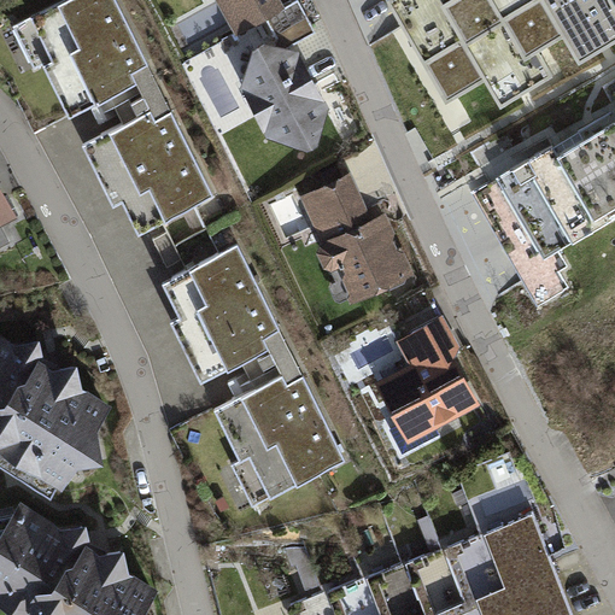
[(146,66),(112,0),(65,0),(11,28),(31,70),(41,65),(51,83),(50,85),(66,117),(135,83),(130,74),(146,66)]
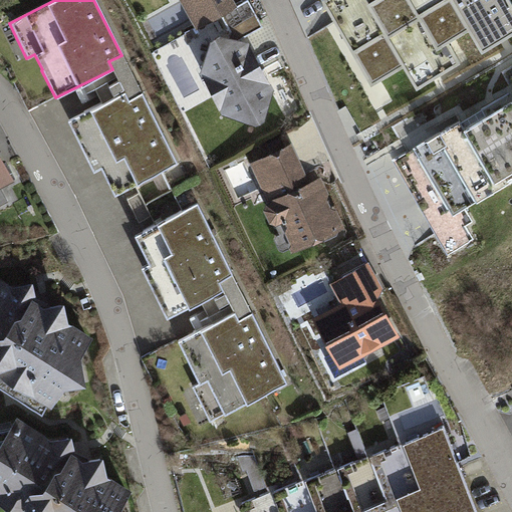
[(181,0),(183,3),(192,18),(197,27),(220,15),(232,9),(227,0),(181,0)]
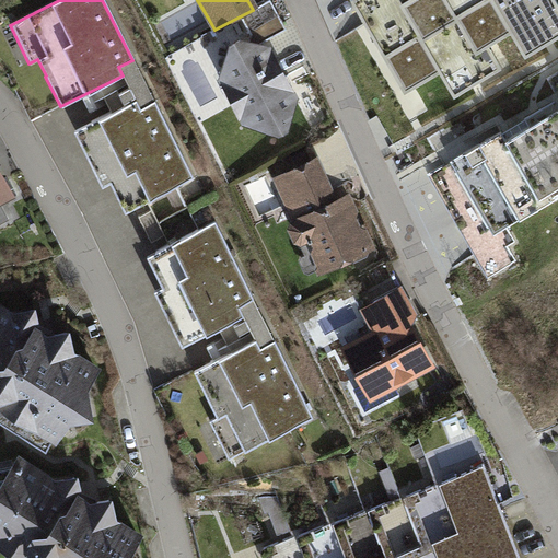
[(352,0),(348,2),(403,95),(438,76),(452,99),(499,71),(486,48),(509,34),(523,58),(557,37),(557,10),(551,0),(352,0)]
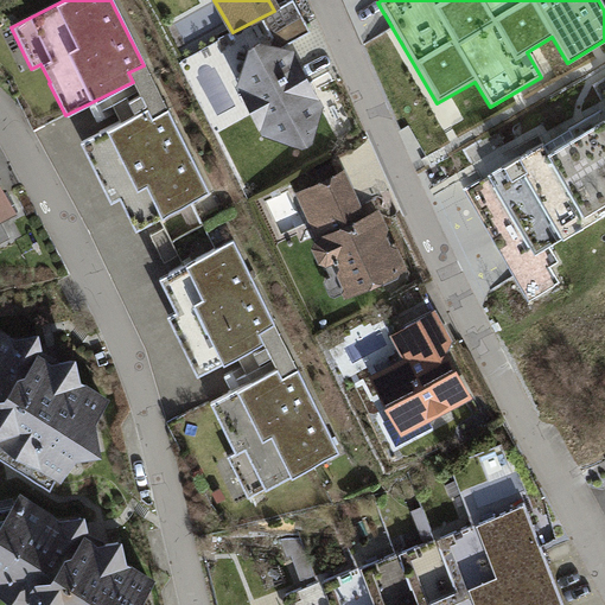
[(274,11),(260,18),(275,46),(280,48),(307,33),(291,1),(274,11)]
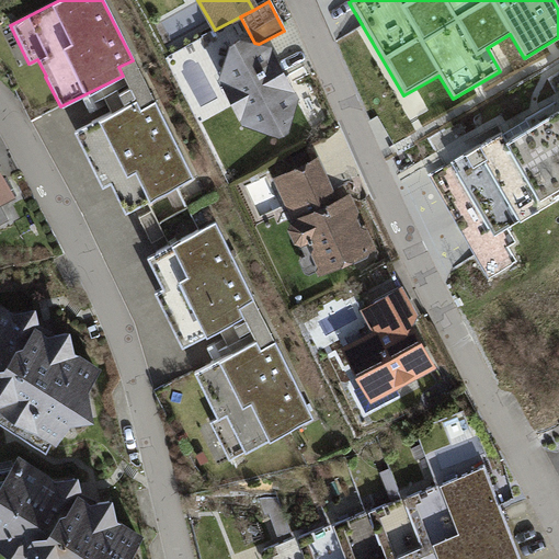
[(266,50),(239,43),(231,46),(221,78),(226,79),(223,88),(238,115),(246,117),(246,122),(276,130),(284,127),(293,99),(266,50)]
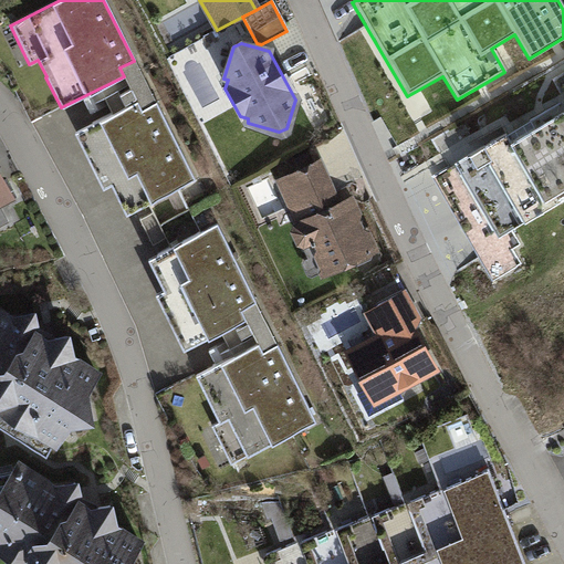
[(134,98),(129,90),(118,95),(124,104),(134,98)]
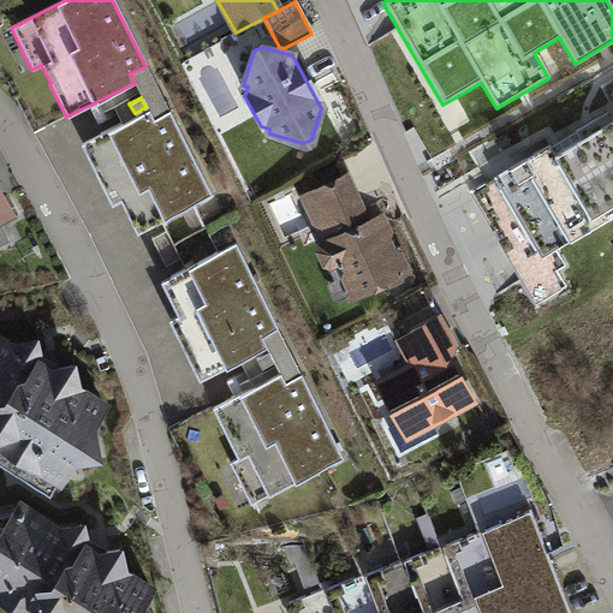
[(148,111),(134,118),(180,212),(210,196),(168,112),(153,120),(148,111)]
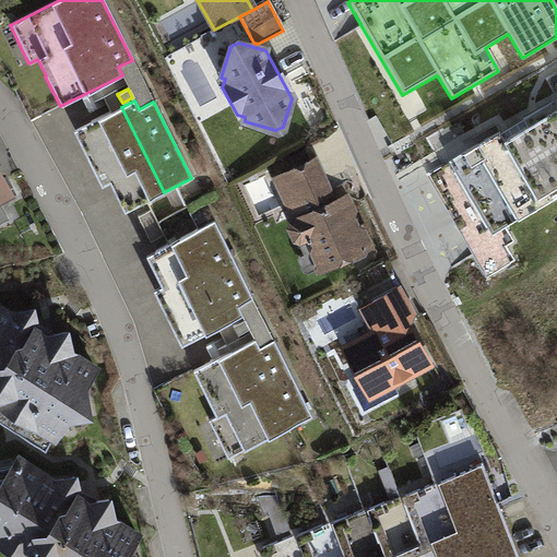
[(132,209),(164,192),(121,107),(72,131),(87,162),(104,153),(132,209)]
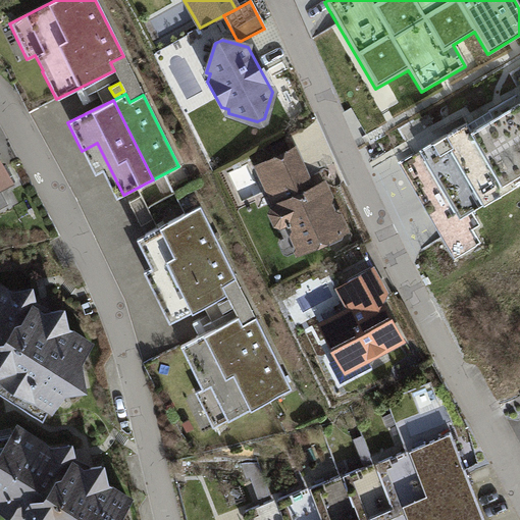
[(417,150),(459,221),(519,186),(519,102),(468,133),(463,123),(417,150)]
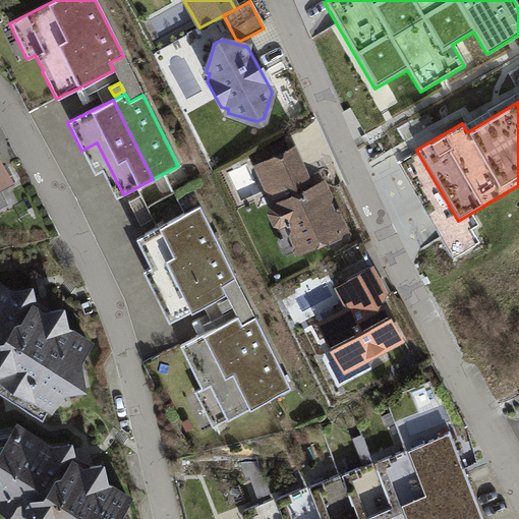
[(267,164),(253,170),(272,209),(270,213),(275,223),(279,224),(283,223),(296,251),(342,230),(336,217),(332,215),(333,211),(330,204),(326,203),(328,198),(321,184),(288,199),(283,188),(306,178),(294,150),(266,163),(267,164)]
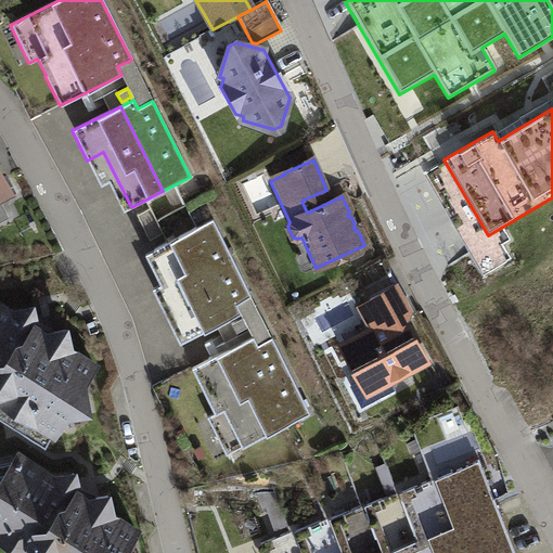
[(211,221),(185,234),(228,319),(240,313),(235,304),(249,297),(211,221)]
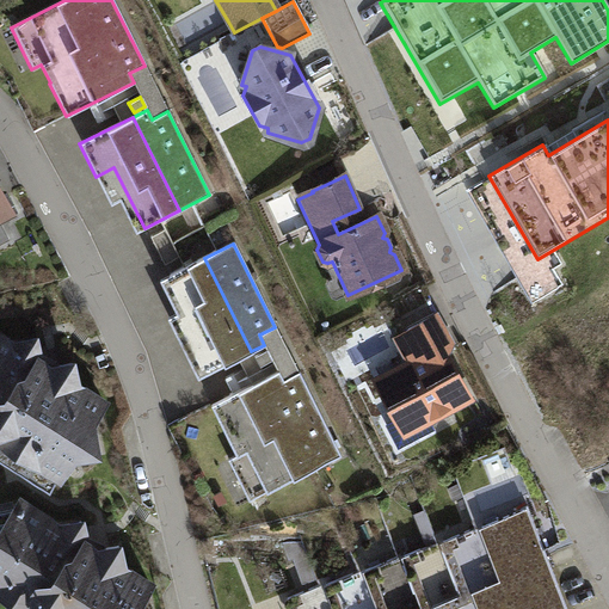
[(197,379),(251,351),(204,258),(167,276),(198,337),(180,345),(197,379)]
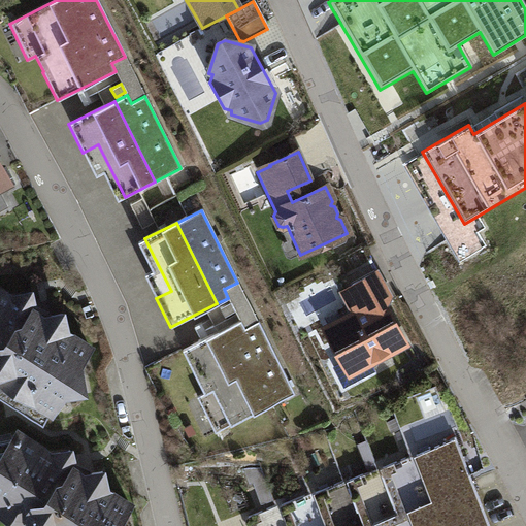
[(351,286),(363,309),(380,301),(388,296),(375,272),(351,286)]
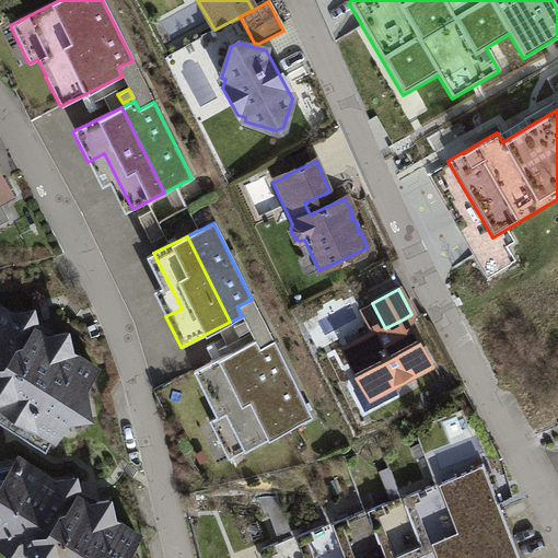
[(0,400),(11,397),(31,410),(34,425),(55,438),(67,419),(90,415),(84,387),(93,372),(69,356),(65,335),(46,339),(34,330),(31,313),(9,317),(0,311),(0,400)]
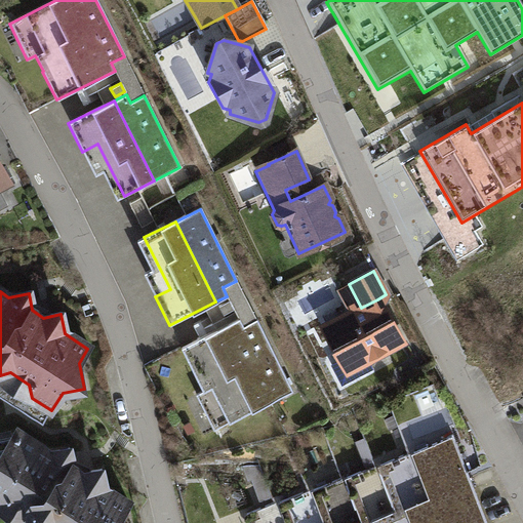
[(232,308),(228,299),(217,305),(222,313),(232,308)]
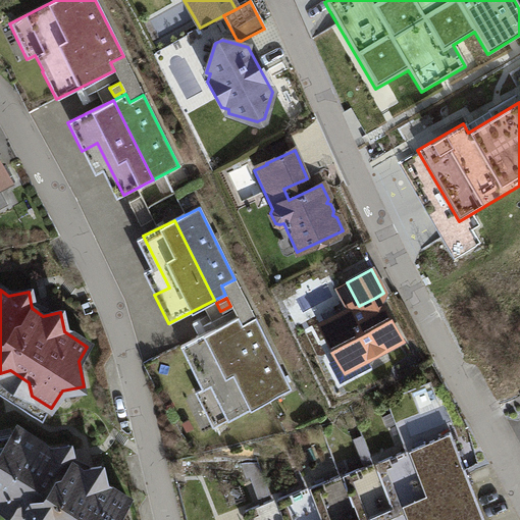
[(359,306),(324,325),(342,357),(327,364),(339,384),(369,368),(365,359),(399,341),(375,298),(359,306)]
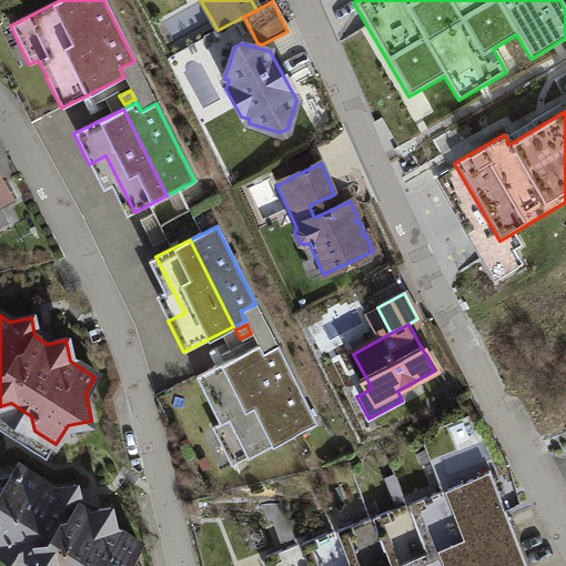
[(258,345),(195,376),(211,407),(226,400),(235,416),(211,428),(230,467),(315,425),(276,347),(262,354),(258,345)]
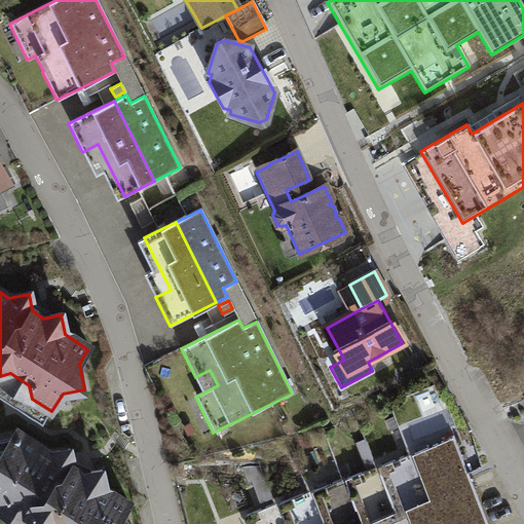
[(0,503),(6,502),(25,515),(27,523),(119,523),(118,521),(127,507),(105,491),(101,472),(83,475),(72,468),(69,450),(47,455),(20,437),(10,439),(11,447),(3,460),(0,461),(0,503)]
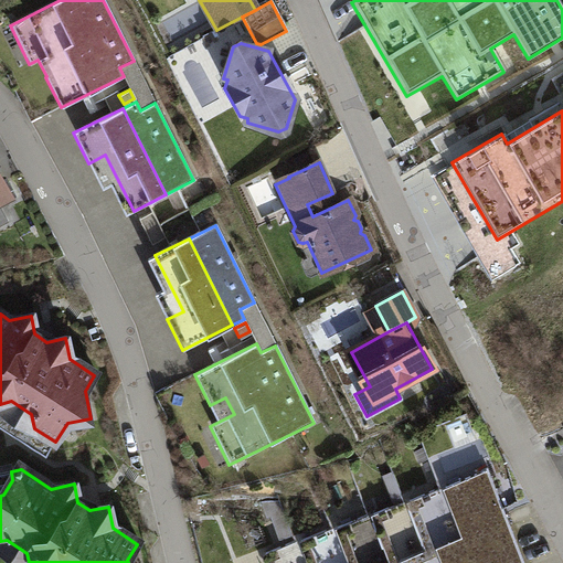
[(519,562),(485,471),(442,488),(459,534),(434,544),(441,562),(519,562)]
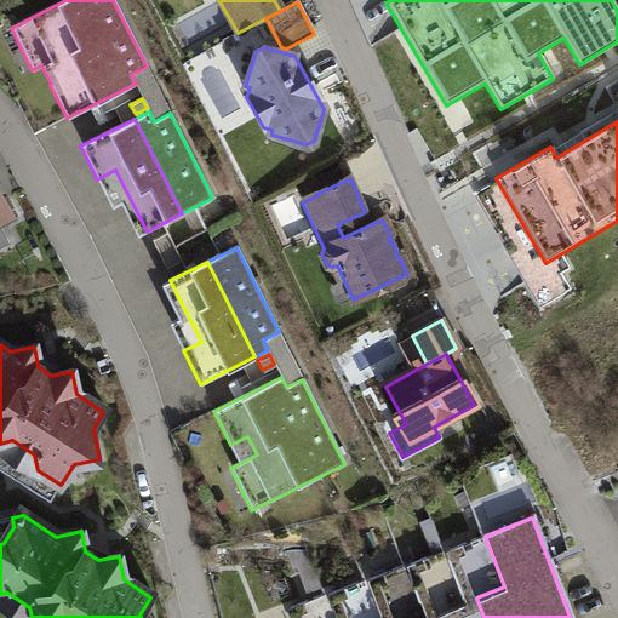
[(484,617),(476,598),(504,587),(485,536),(445,550),(465,602),(436,613),(438,617),(484,617)]
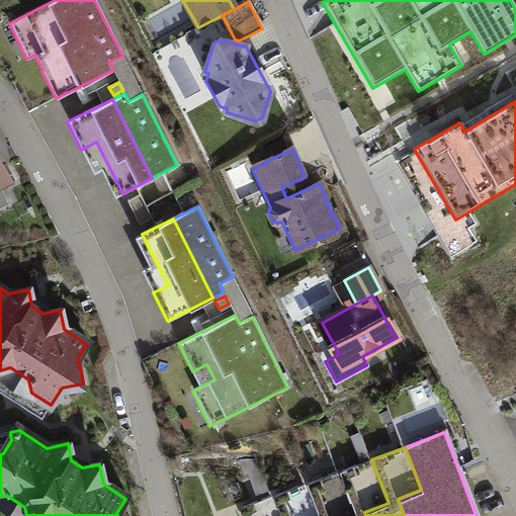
[(365,515),(364,512),(389,503),(371,459),(338,473),(355,515),(365,515)]
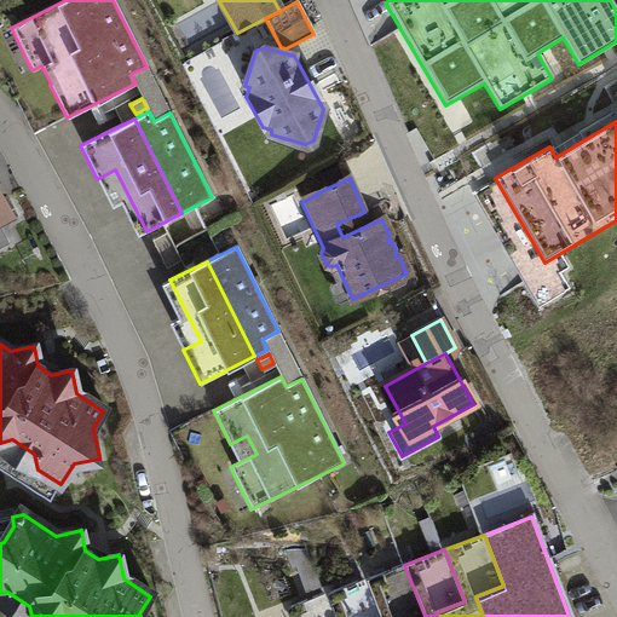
[(425,616),(404,565),(365,581),(379,616),(425,616)]
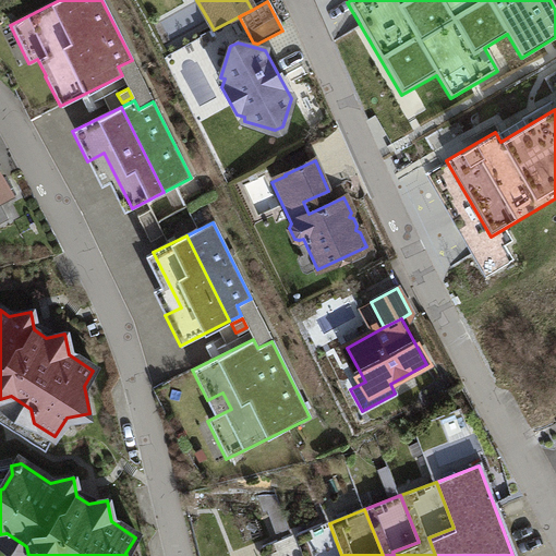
[(341,555),(329,523),(293,536),(300,555),(341,555)]
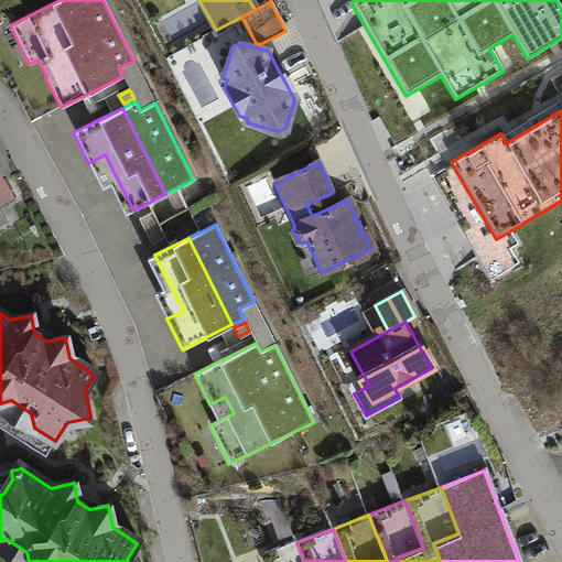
[(303,561),(296,542),(260,557),(262,561),(303,561)]
